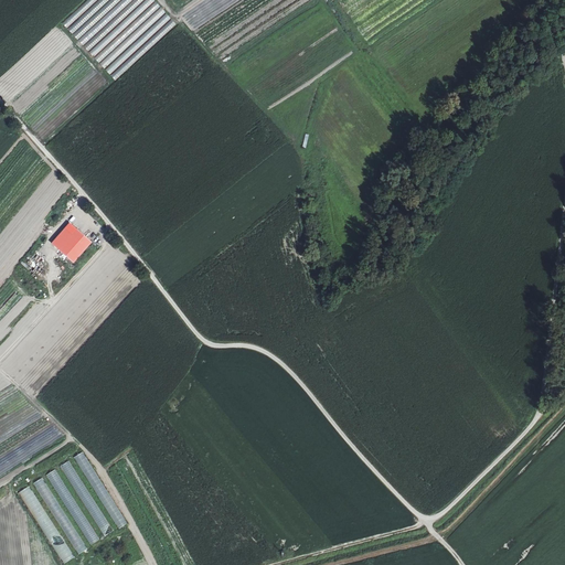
[(152,0),(87,0),(61,24),(115,82),(177,25),(152,0)]
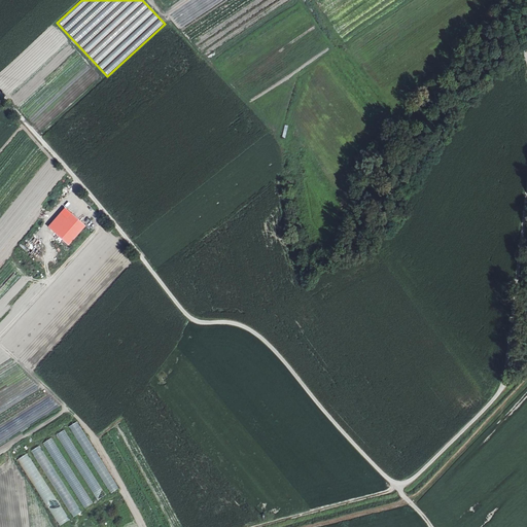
[(381,145),(384,148),(392,138),(389,135),(381,145)]
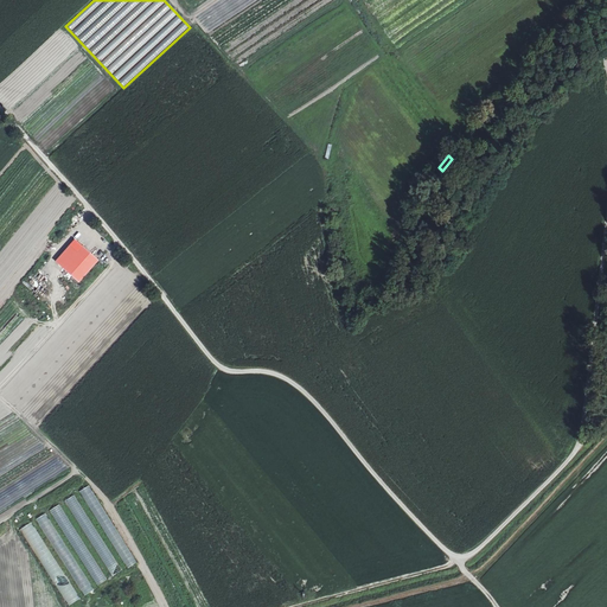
[(68,263),(83,247),(78,241),(63,259),(68,263)]
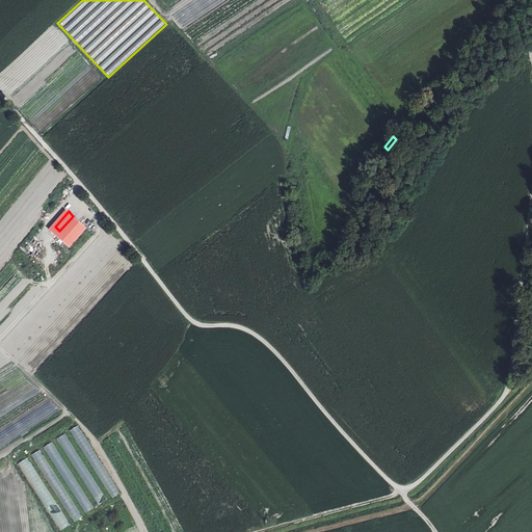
[(59,231),(55,235),(69,247),(87,228),(73,216),(59,231)]
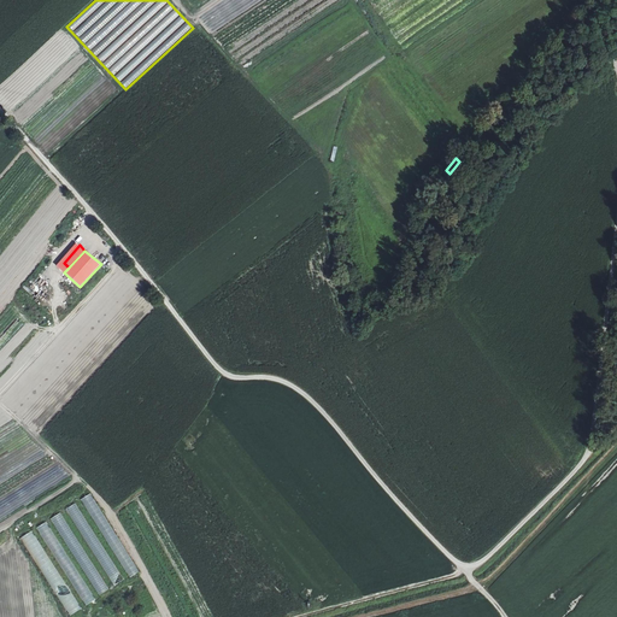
[(90,494),(81,500),(130,576),(140,571),(90,494)]
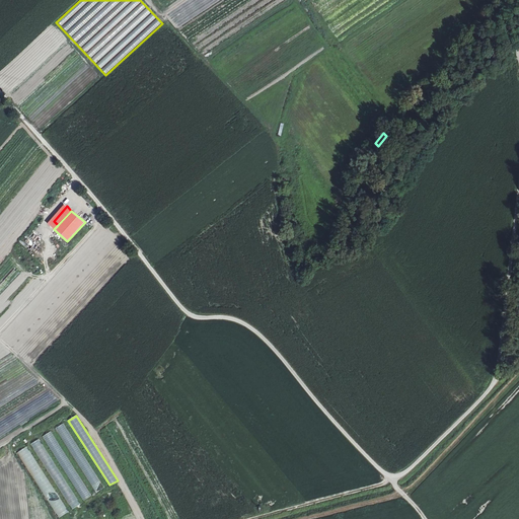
[(63,424),(55,429),(96,493),(104,488),(63,424)]
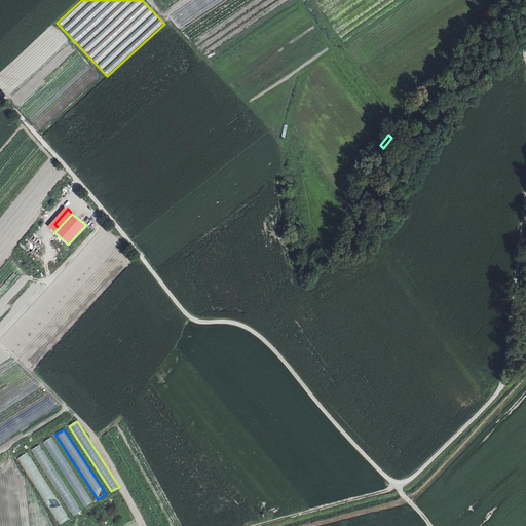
[(51,438),(43,443),(84,509),(94,503),(51,438)]
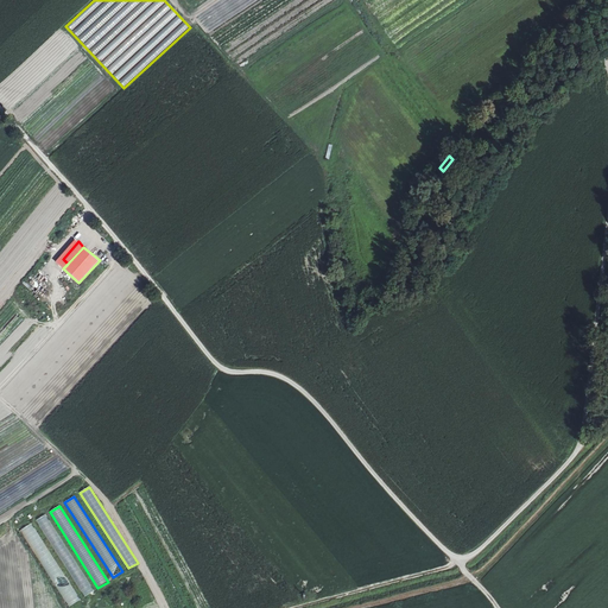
[(45,514),(36,520),(84,597),(94,591),(45,514)]
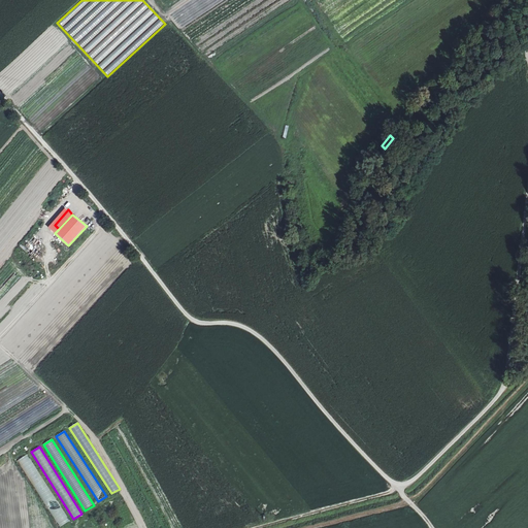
[(27,455),(17,461),(60,527),(70,521),(27,455)]
